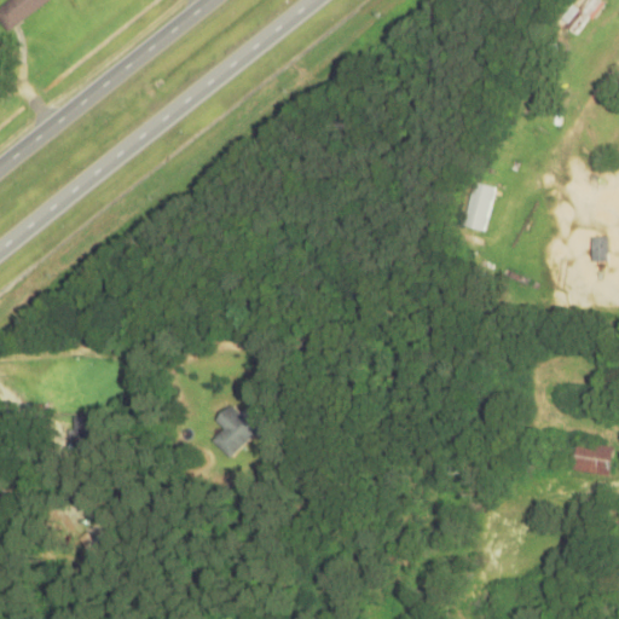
[(9,0),(0,6),(0,23),(6,33),(52,1),(51,0),(9,0)]
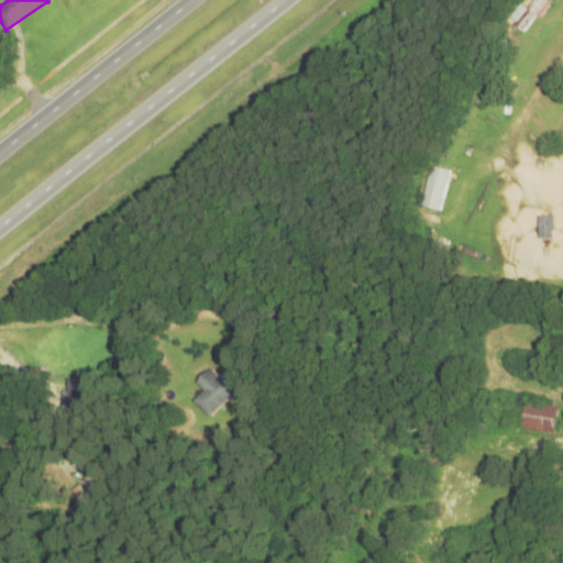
[(421,207),(442,211),(451,172),(430,166),(421,207)]
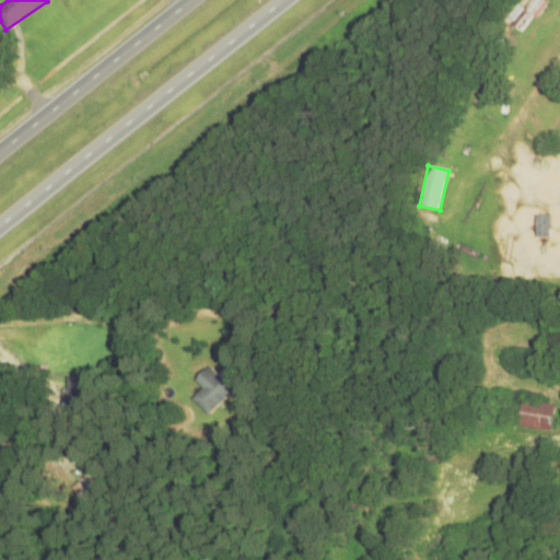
[(238,384),(224,370),(218,375),(208,366),(195,381),(203,389),(193,399),(208,415),(238,384)]
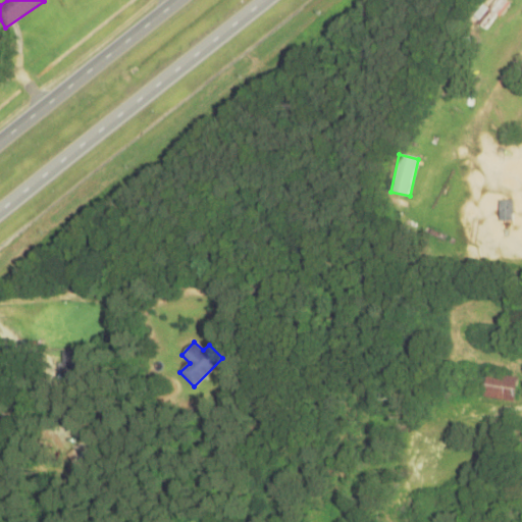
[(514,402),(518,377),(485,372),(481,398),(514,402)]
